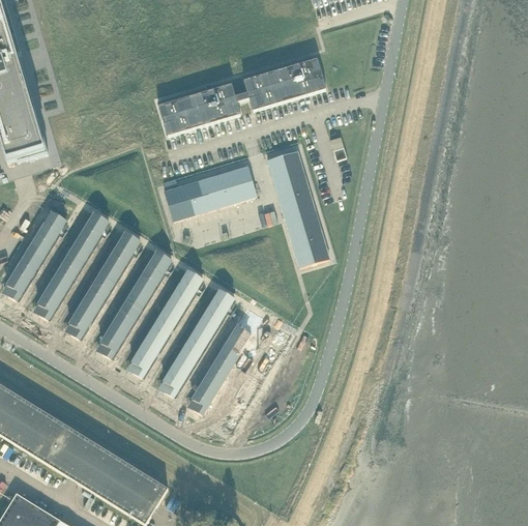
[(0,141),(6,163),(33,154),(34,157),(48,153),(20,61),(18,61),(16,55),(21,54),(4,0),(0,0),(0,141)]
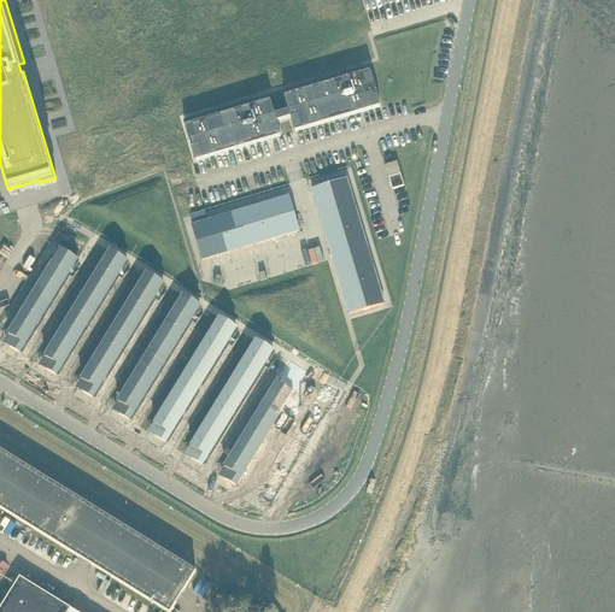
[(367,68),(282,93),(287,106),(287,110),(288,113),(293,128),(314,122),(378,103),(367,68)]
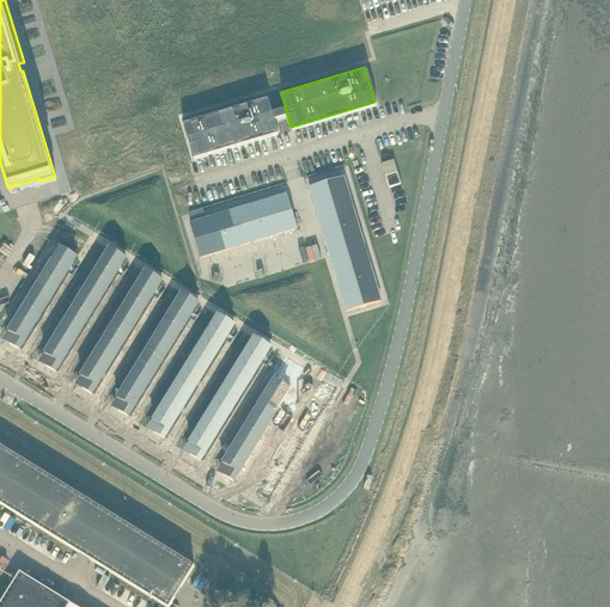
[(264,96),(181,122),(190,157),(276,132),(272,117),(286,112),(285,109),(285,105),(269,110),(264,96)]
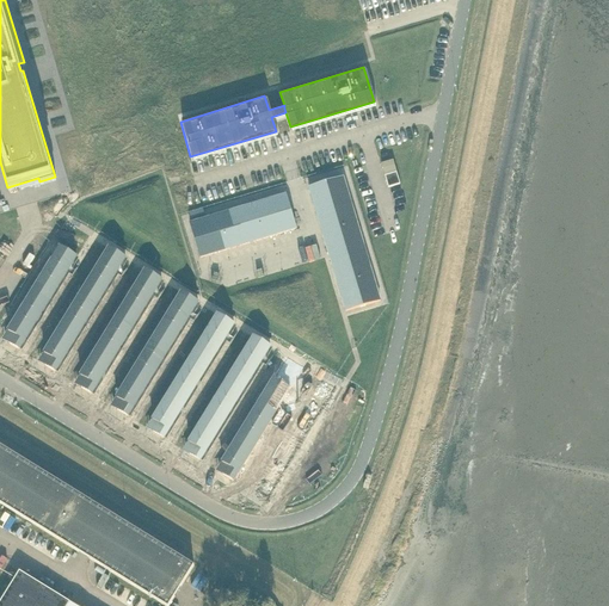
[(392,156),(380,160),(383,171),(395,167),(392,156)]
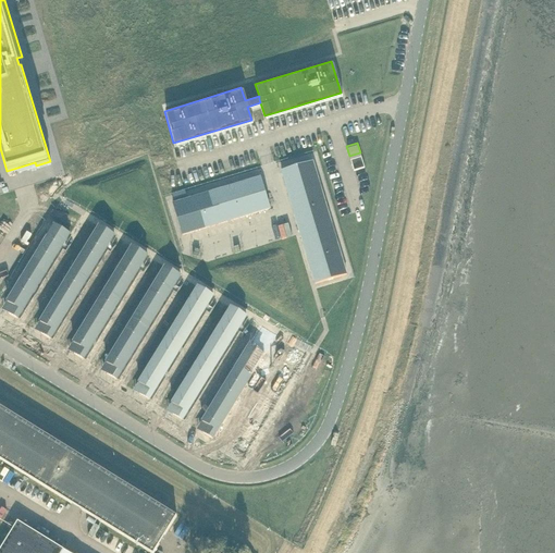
[(360,154),(349,157),(353,168),(364,164),(360,154)]
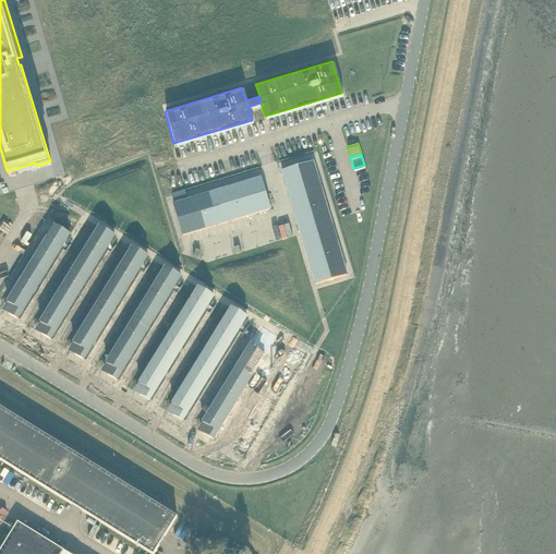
[(300,231),(314,280),(346,272),(312,158),(280,168),(300,231)]
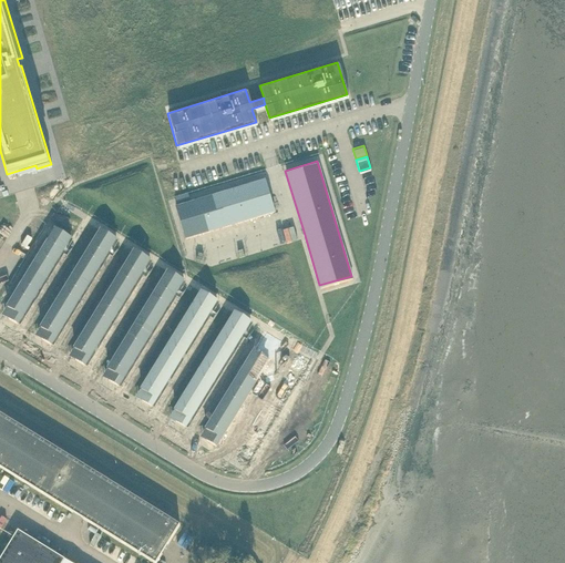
[(175,204),(184,235),(274,208),(264,176),(175,204)]
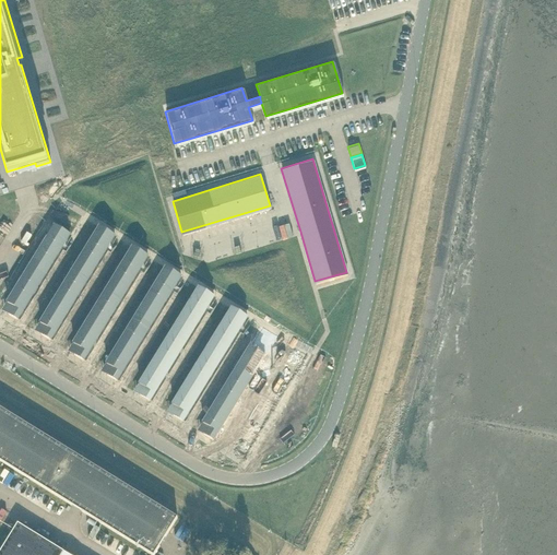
[(75,452),(0,404),(0,457),(68,500),(75,505),(83,509),(95,517),(152,553),(167,529),(176,515),(79,453),(76,453),(75,452)]
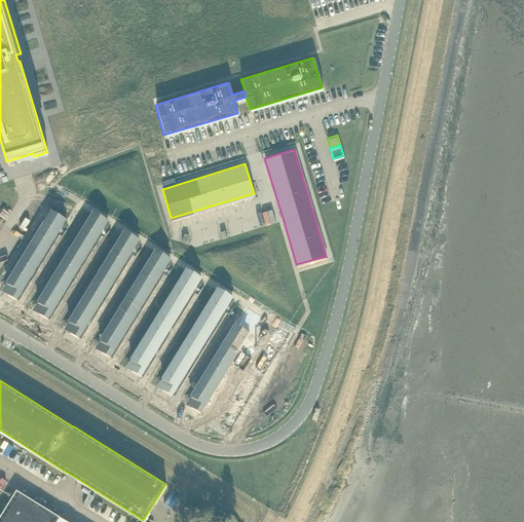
[(85,486),(77,481),(75,485),(83,489),(85,486)]
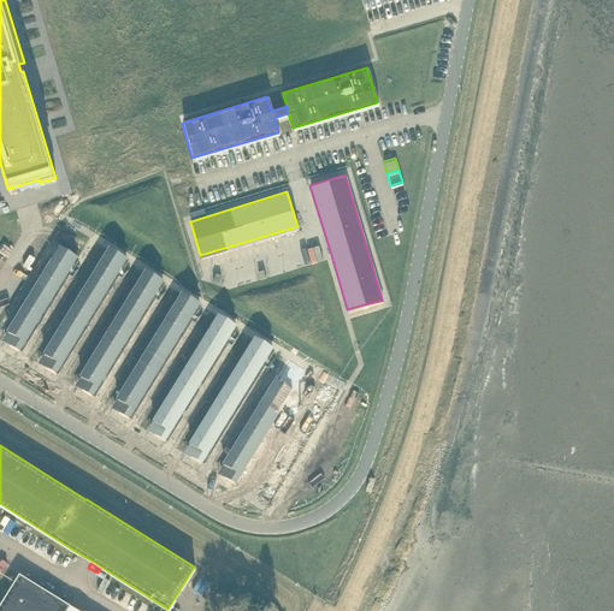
[(0,610),(29,610),(43,588),(18,573),(13,581),(0,601),(0,610)]
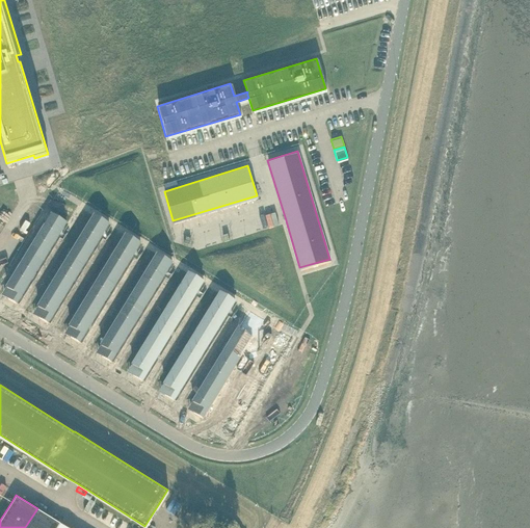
[(37,508),(25,527),(55,527),(59,522),(37,508)]
